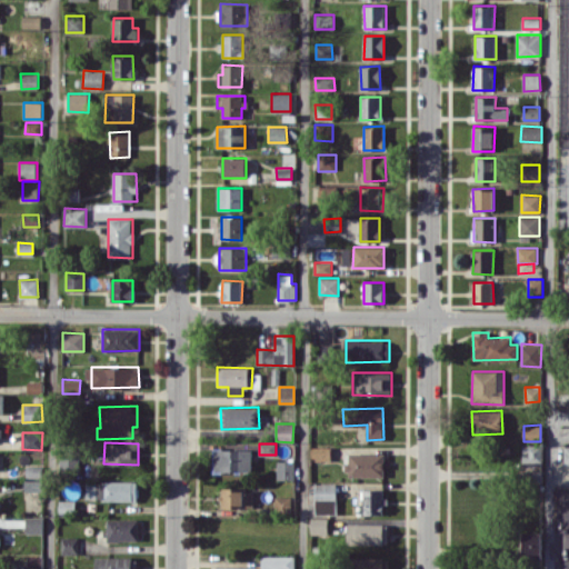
[(522,466),(541,466),(542,445),(522,445),(522,466)]
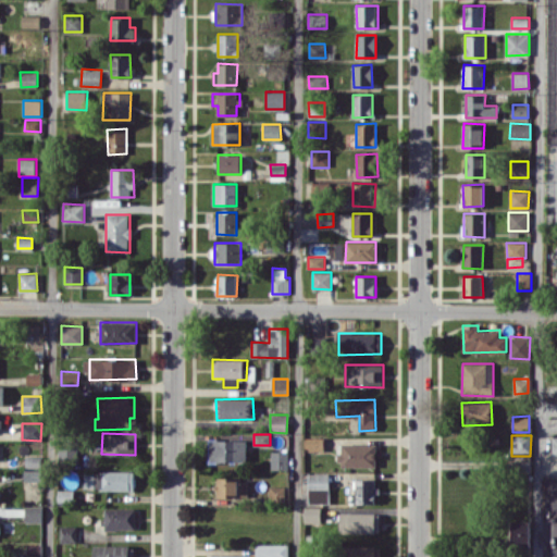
[(323,437),(305,437),(305,450),(324,450),(323,437)]
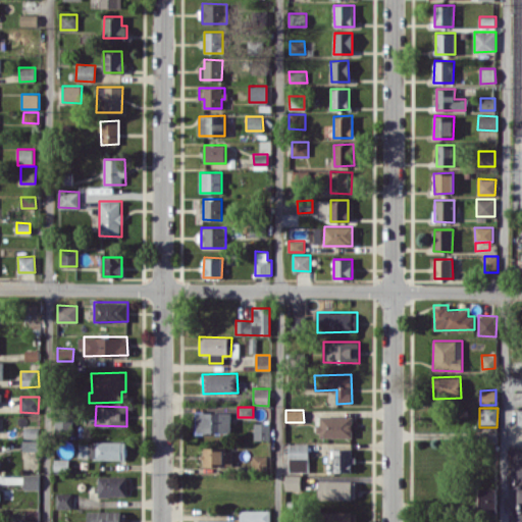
[(231,413),(196,412),(196,432),(230,433),(231,413)]
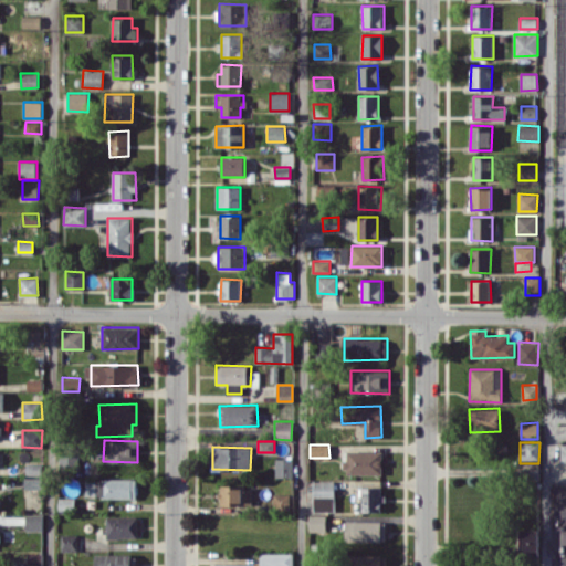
[(383,473),(383,451),(345,451),(345,473),(383,473)]
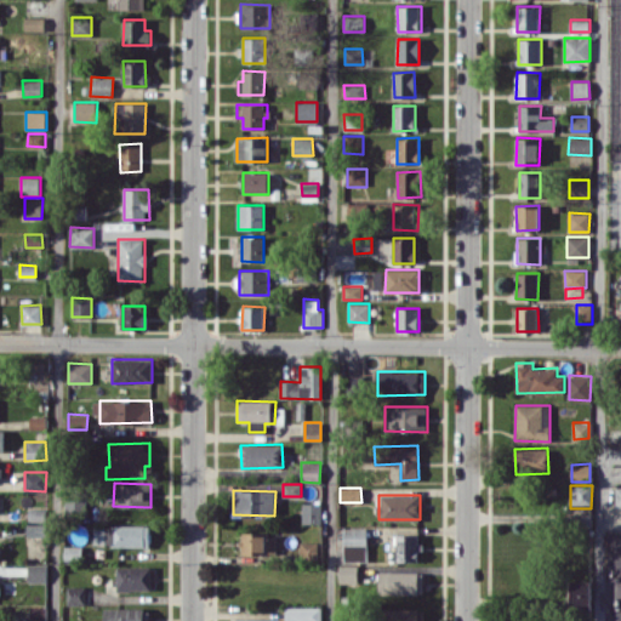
[(303,523),(320,523),(320,502),(302,502),(303,523)]
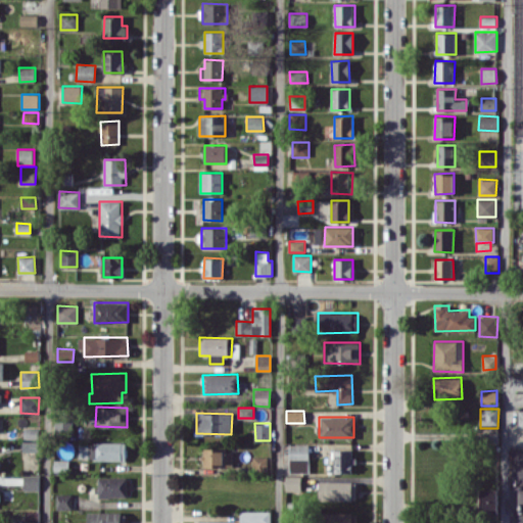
[(24,438),(39,438),(39,428),(24,428),(24,438)]
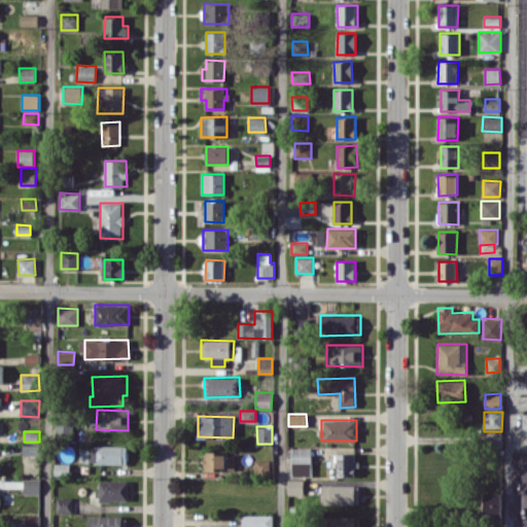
[(39,445),(23,444),(23,454),(39,455),(39,445)]
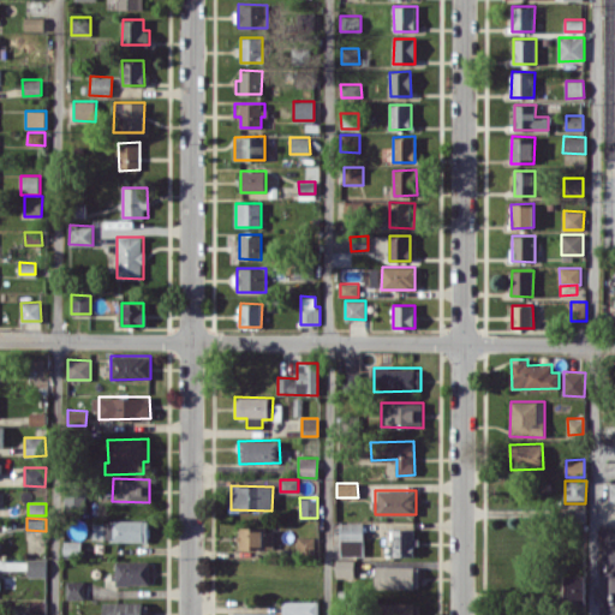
[(94,541),(148,541),(148,520),(94,519),(94,541)]
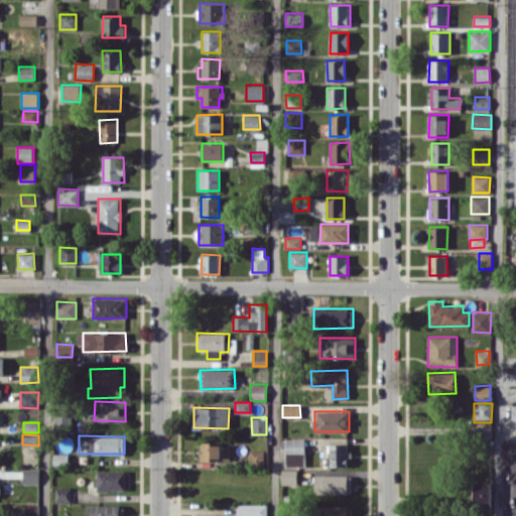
[(305,466),(304,437),(285,438),(286,467),(305,466)]
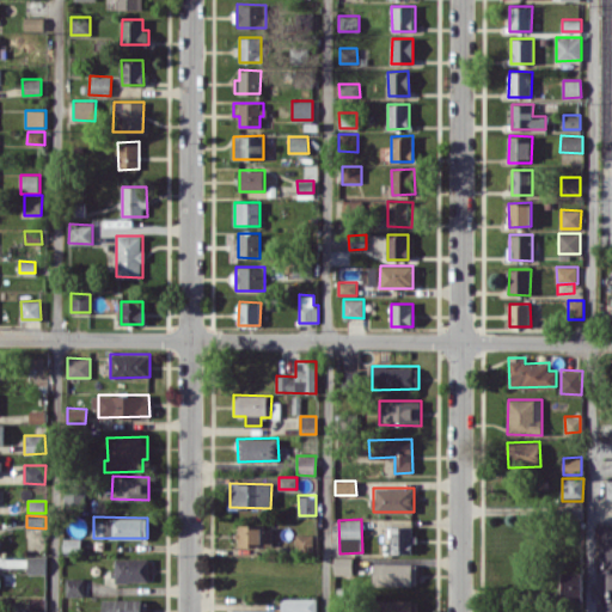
[(238,545),(273,545),(273,525),(238,525),(238,545)]
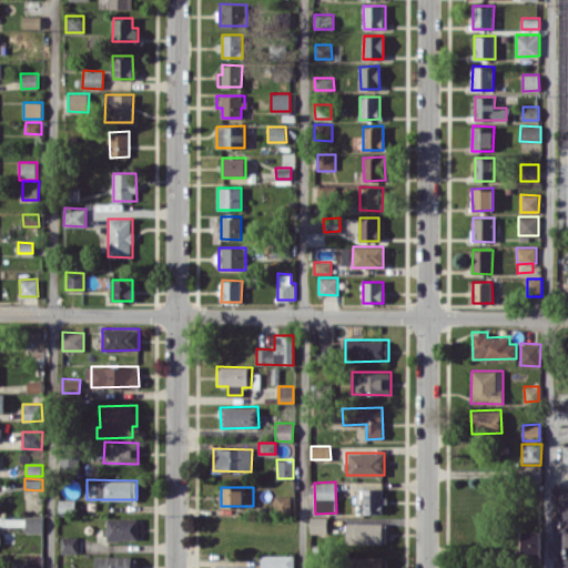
[(384,488),(363,488),(363,514),(384,514),(384,488)]
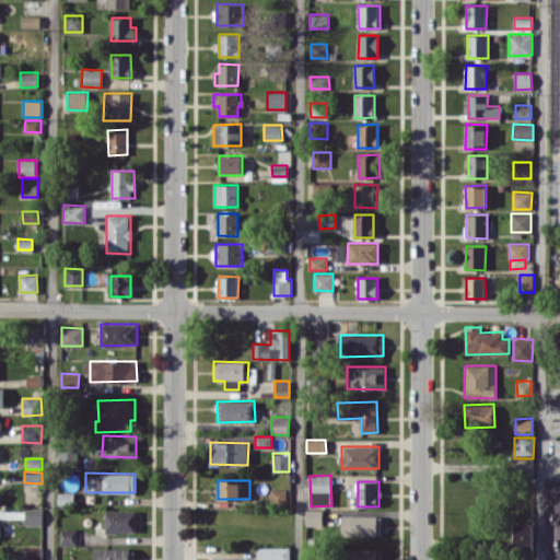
[(287,504),(287,488),(270,489),(270,504),(287,504)]
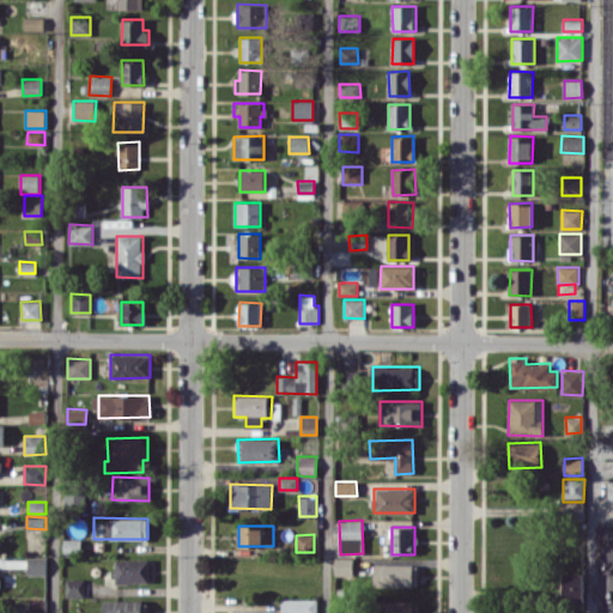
[(28,575),(46,575),(47,557),(29,557),(28,575)]
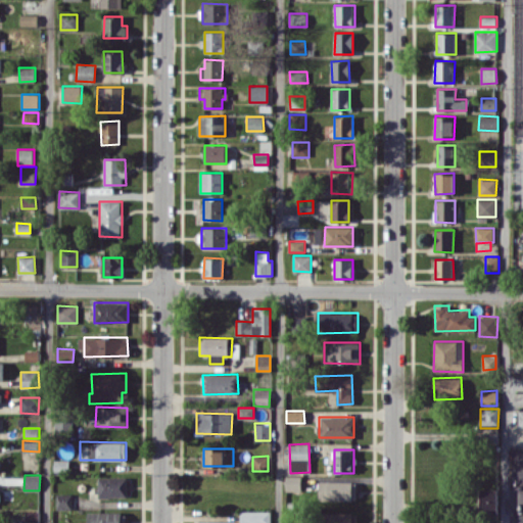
[(302,490),(301,476),(285,476),(286,491),(302,490)]
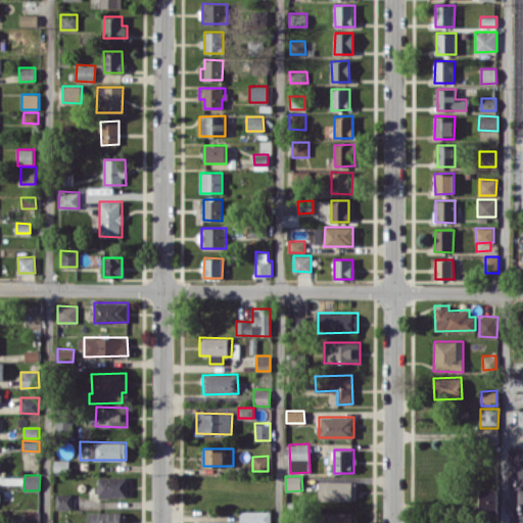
[(99,477),(99,497),(127,496),(127,477),(99,477)]
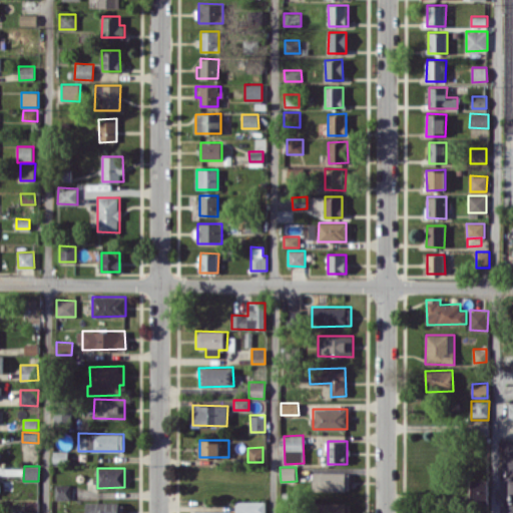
[(350,490),(350,472),(312,472),(312,491),(350,490)]
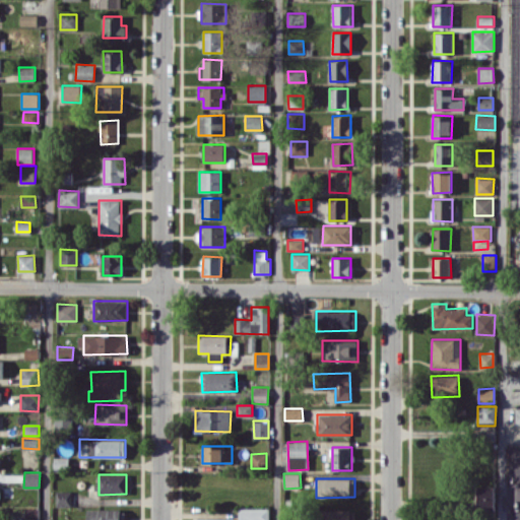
[(495,486),(478,486),(478,511),(495,510),(495,486)]
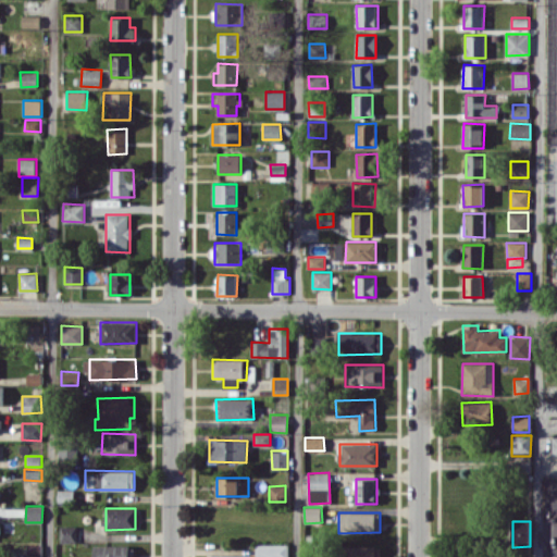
[(61,525),(61,542),(76,542),(76,525),(61,525)]
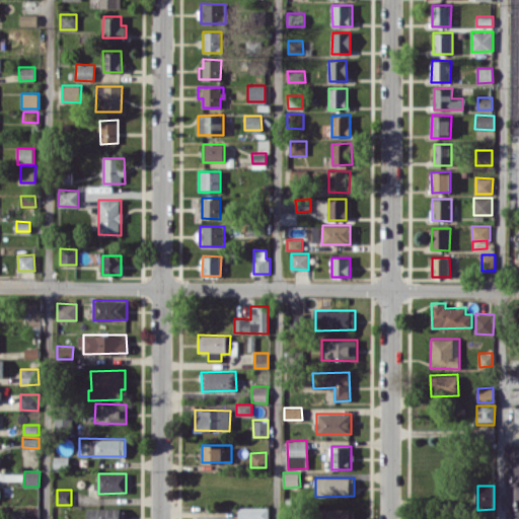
[(268,518),(269,507),(238,507),(238,518),(268,518)]
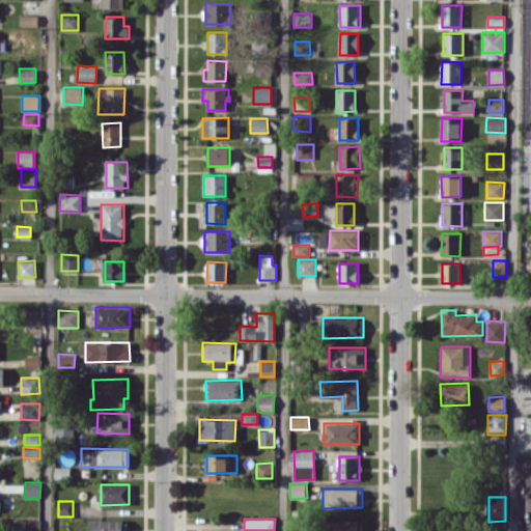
[(39,520),(25,520),(25,528),(39,528),(39,520)]
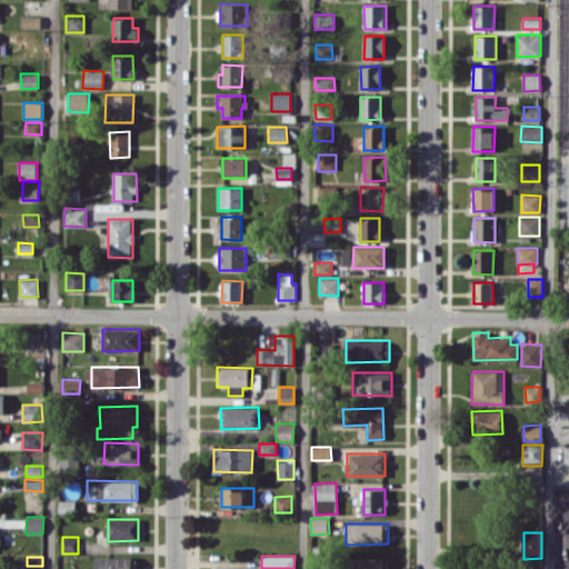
[(95,568),(137,568),(138,557),(96,557),(95,568)]
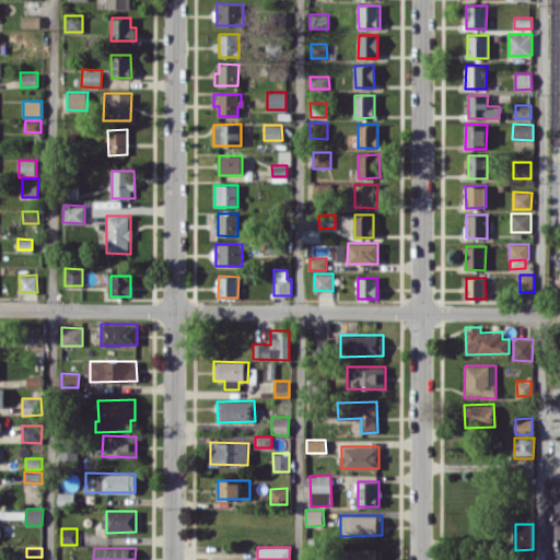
[(383,559),(383,549),(346,549),(346,559),(383,559)]
